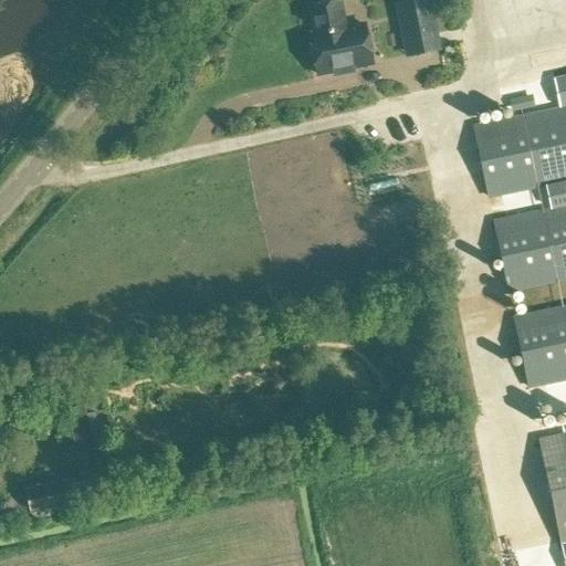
[(430,0),(423,0),(410,3),(416,29),(407,31),(412,56),(441,51),(430,0)]
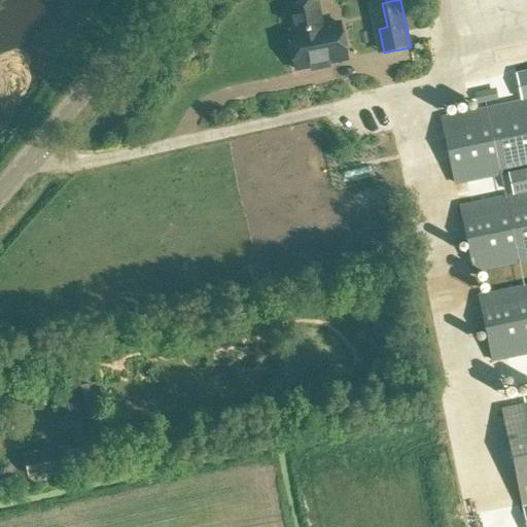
[(322,28),(317,1),(285,8),(292,43),(288,43),(294,73),(348,63),(340,24),(322,28)]
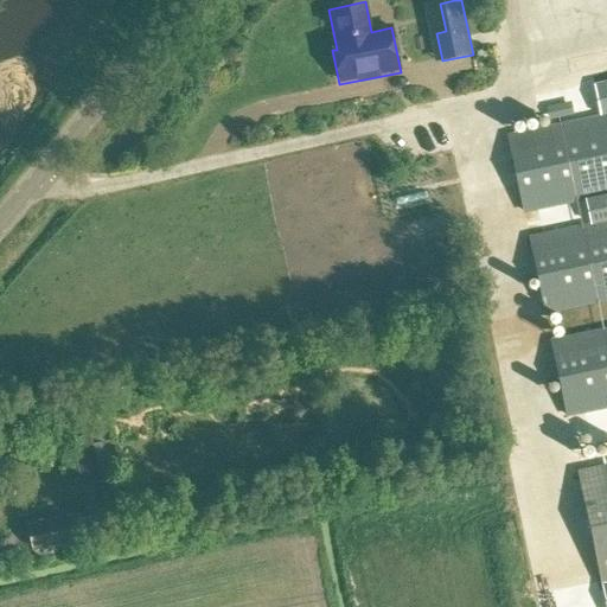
[(523,213),(606,195),(606,117),(508,139),(523,213)]
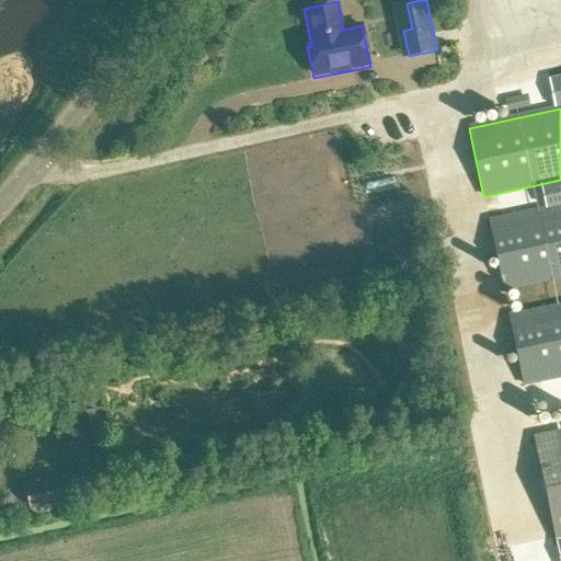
[(503,292),(560,278),(560,207),(489,222),(503,292)]
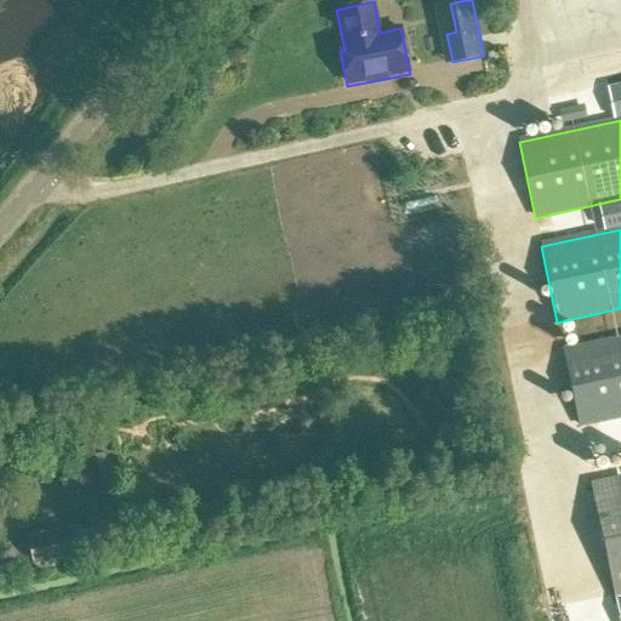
[(579,427),(620,417),(620,339),(563,351),(579,427)]
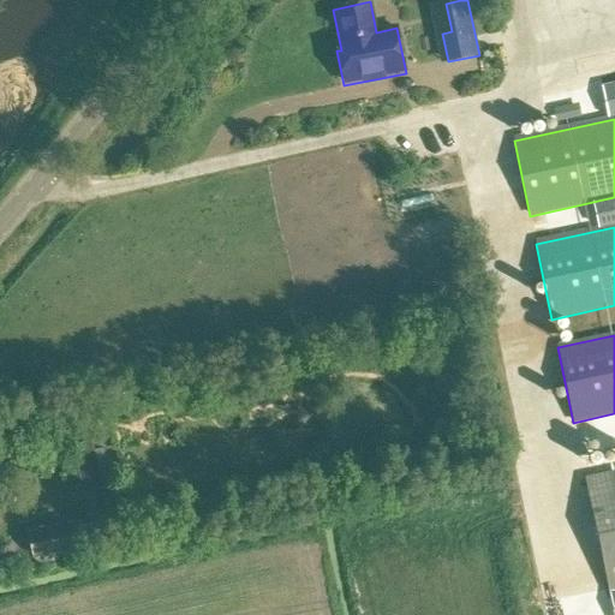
[(94,452),(91,442),(72,447),(83,496),(103,491),(96,463),(105,460),(102,451),(94,452)]
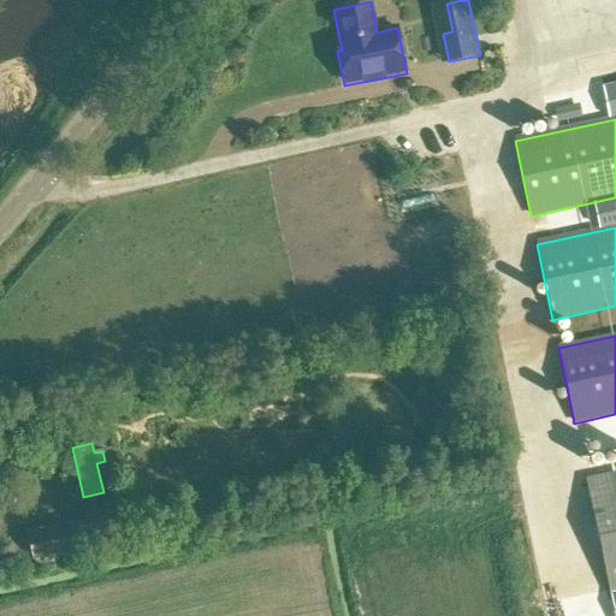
[(615,475),(587,481),(610,592),(615,590),(615,475)]
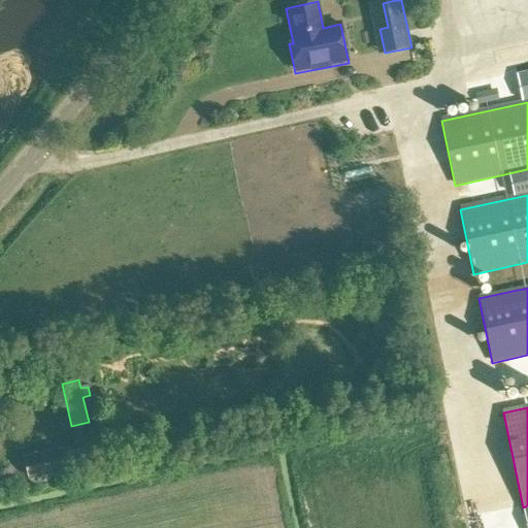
[(84,466),(80,450),(66,453),(66,451),(25,459),(30,481),(68,472),(68,469),(84,466)]
